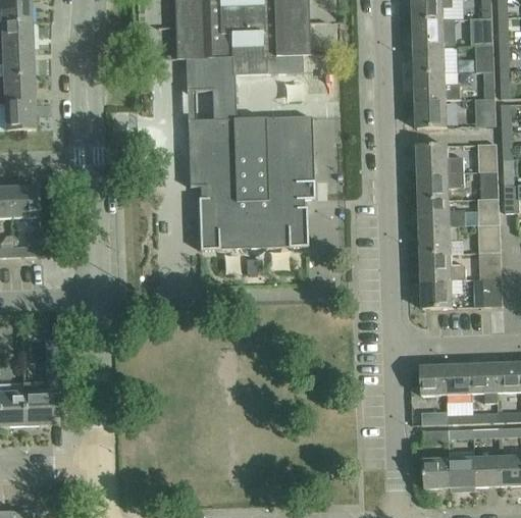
[(30,20),(29,0),(0,0),(0,21),(30,20)]
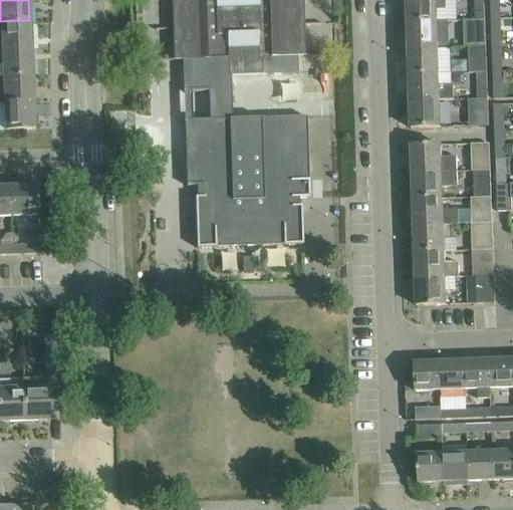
[(172,0),(175,57),(189,56),(189,86),(183,87),(183,88),(216,87),(217,116),(204,116),(184,117),(184,119),(191,119),(193,181),(186,181),(186,183),(197,183),(197,194),(194,194),(196,245),(215,244),(215,237),(241,236),(241,243),(255,242),(256,242),(256,236),(282,235),(282,242),(301,241),(300,203),(297,203),(297,195),(308,195),(307,177),(300,177),(298,115),(305,115),(305,113),(231,115),(229,72),(297,70),(296,53),(302,52),(300,0),(172,0)]
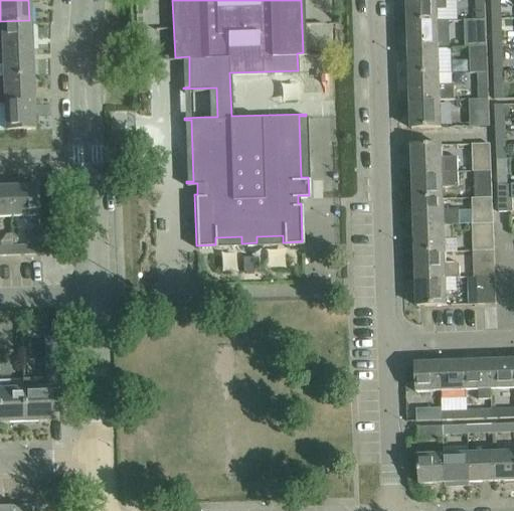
[(406,0),(407,20),(437,19),(437,6),(445,5),(444,0),(406,0)]
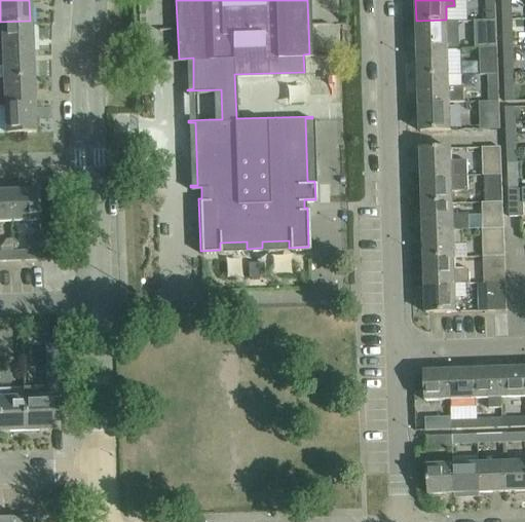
[(486,0),(487,17),(496,17),(495,0),(486,0)]
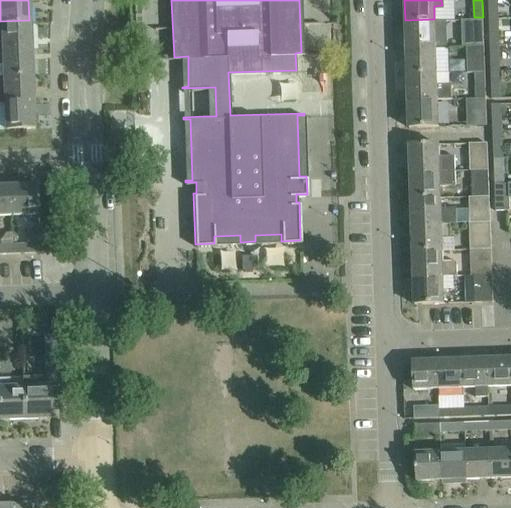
[(498,17),(497,0),(487,0),(488,17),(498,17)]
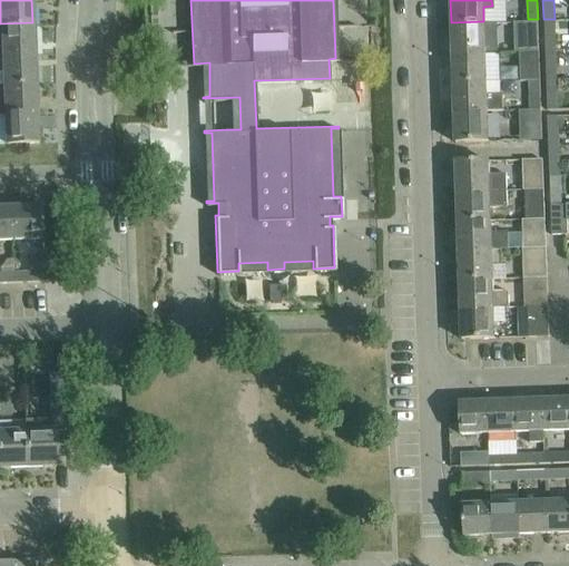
[(538,19),(528,19),(528,49),(539,49),(538,19)]
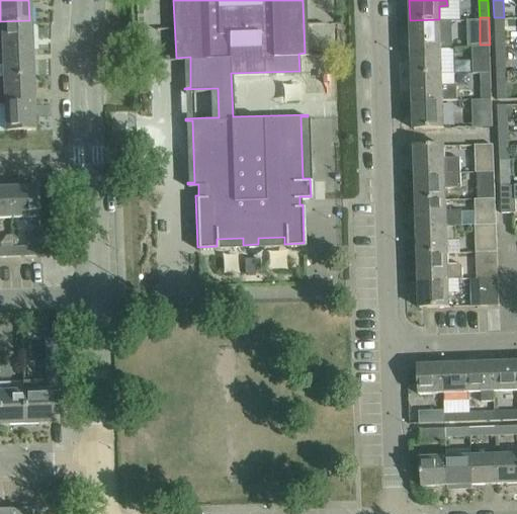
[(504,17),(494,17),(495,44),(505,44),(504,17)]
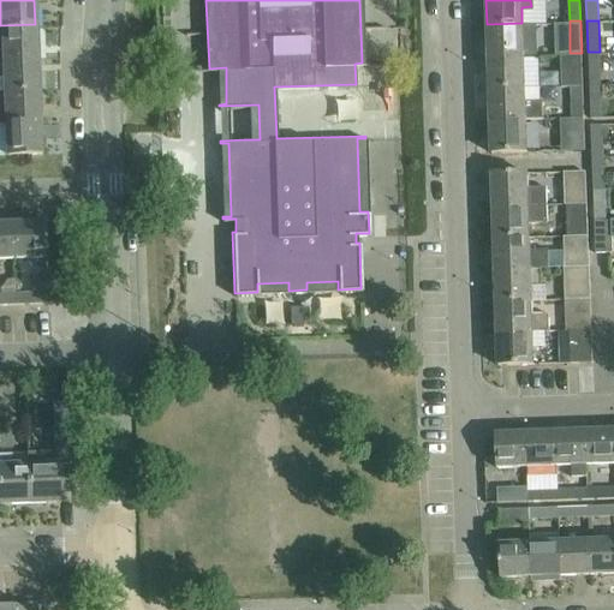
[(523,54),(522,23),(487,24),(488,55),(523,54)]
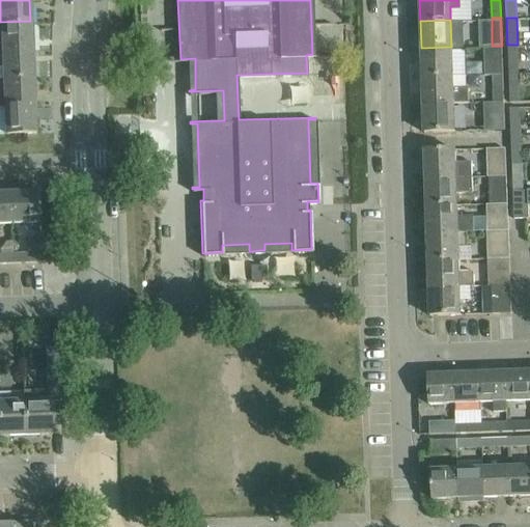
[(30,21),(0,22),(1,49),(32,48),(30,21)]
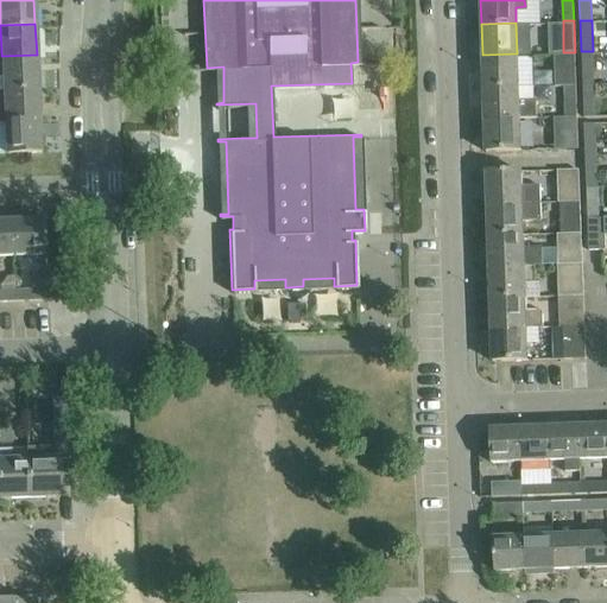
[(593,82),(593,51),(581,51),(582,82),(593,82)]
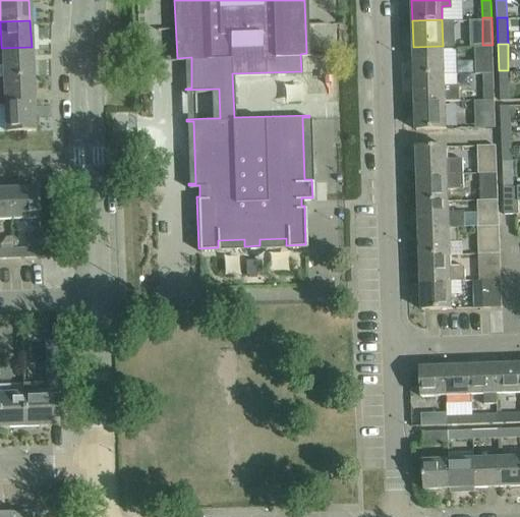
[(493,45),(482,45),(473,45),(474,71),(483,71),(494,70),(493,45)]
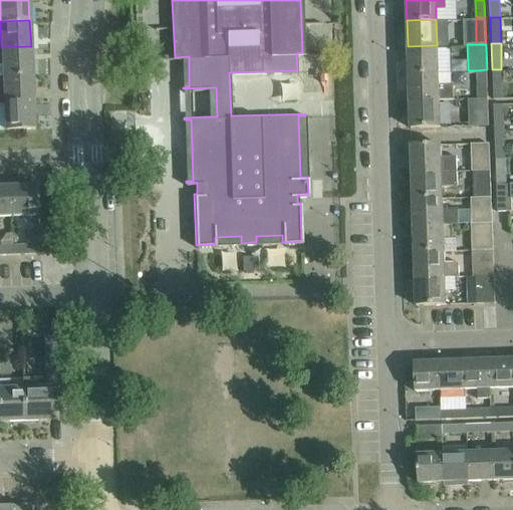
[(438,71),(437,45),(408,46),(409,72),(438,71)]
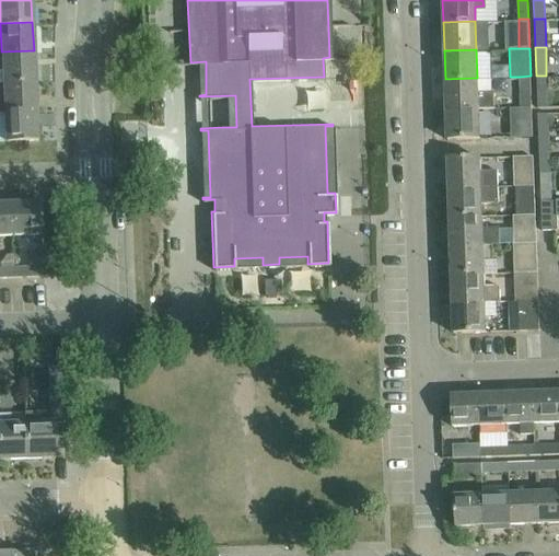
[(35,79),(34,50),(1,51),(2,80),(35,79)]
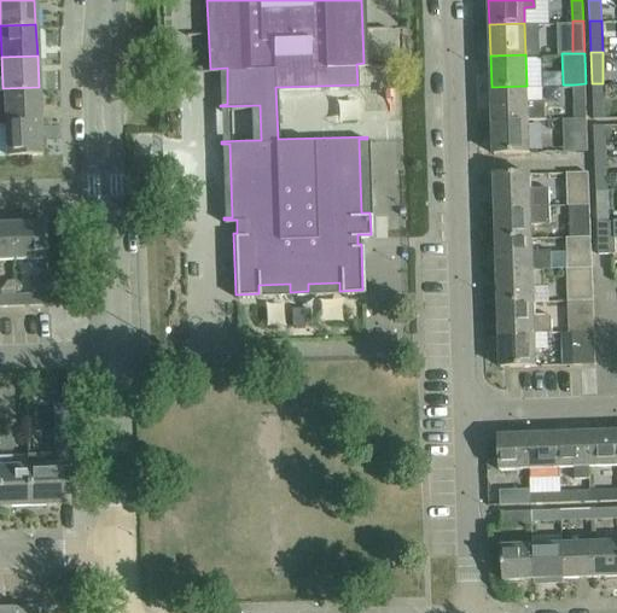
[(586,83),(574,85),(575,116),(586,116),(586,83)]
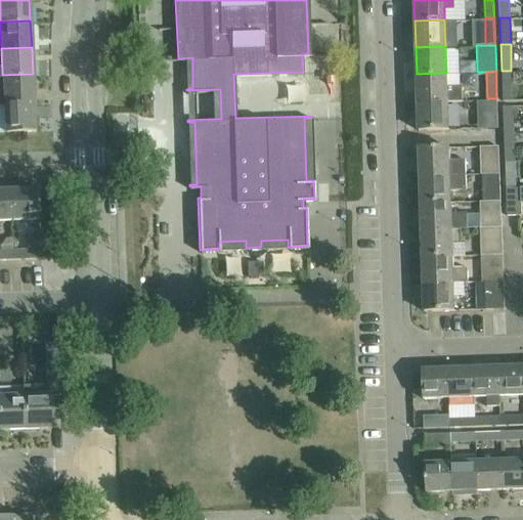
[(512,101),(511,71),(502,71),(503,101),(512,101)]
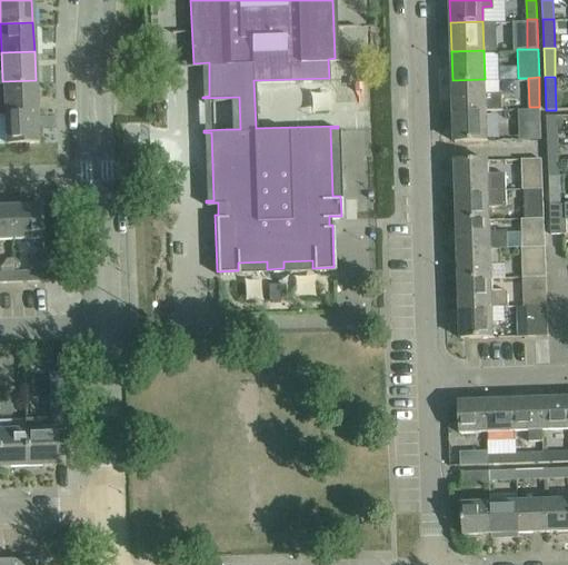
[(486,92),(485,79),(452,80),(452,109),(486,108),(501,108),(501,92),(486,92)]
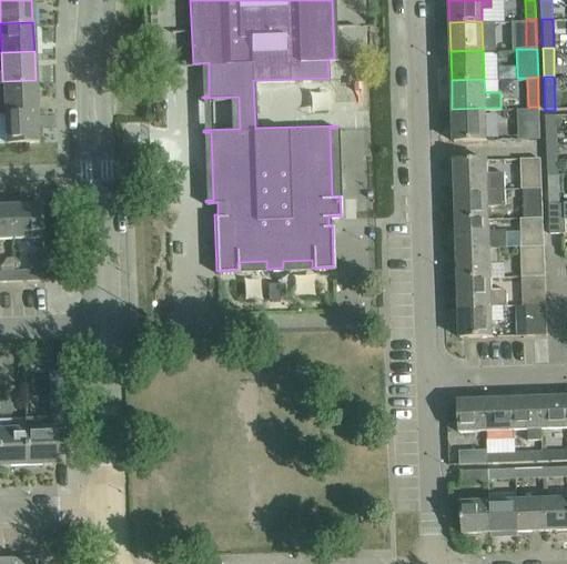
[(2,81),(2,97),(0,96),(0,111),(3,111),(37,110),(36,80),(2,81)]
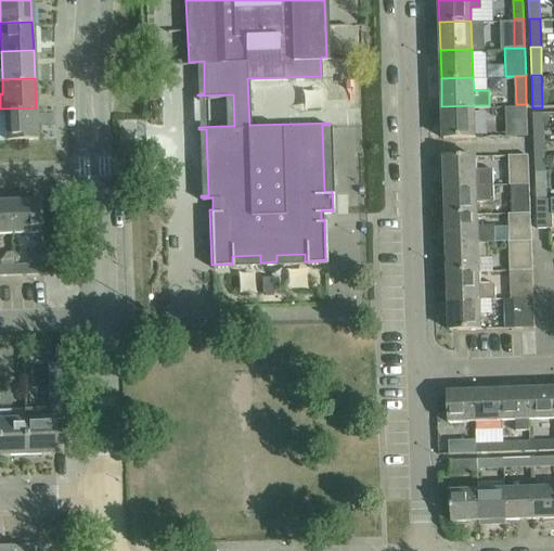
[(526,104),(516,104),(517,133),(527,133),(526,104)]
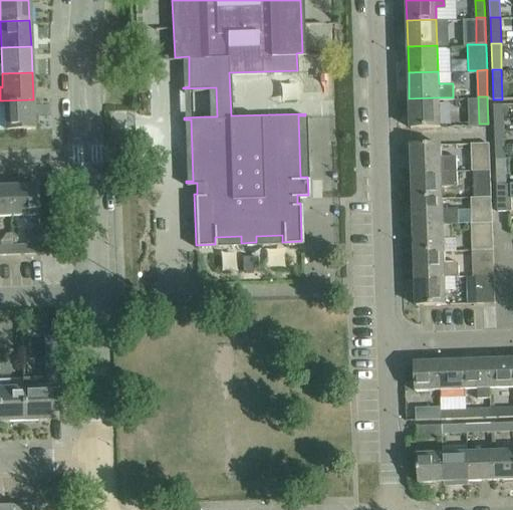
[(439,97),(409,98),(410,124),(440,124),(439,97)]
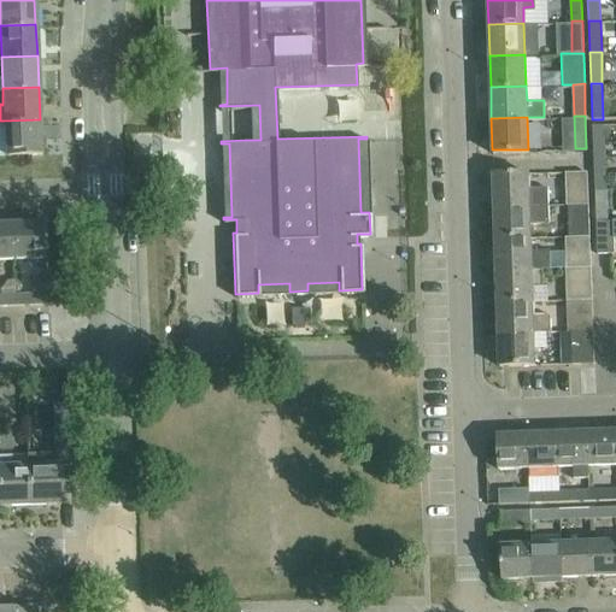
[(40,119),(4,121),(5,153),(41,151),(40,119)]
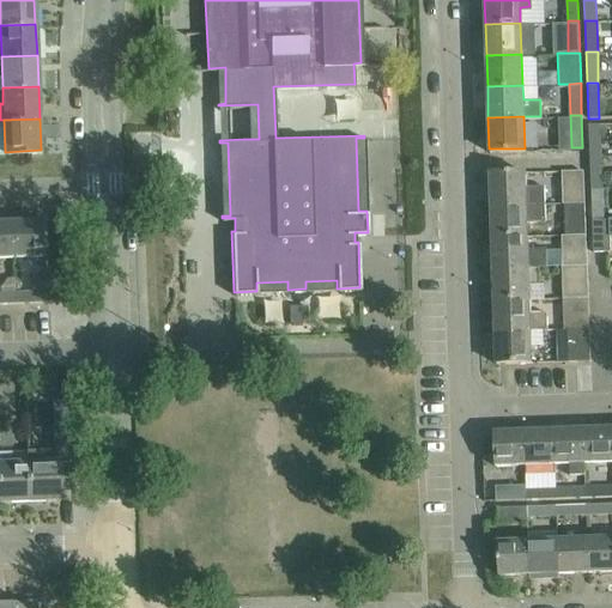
[(589,156),(600,154),(599,121),(588,122),(589,156)]
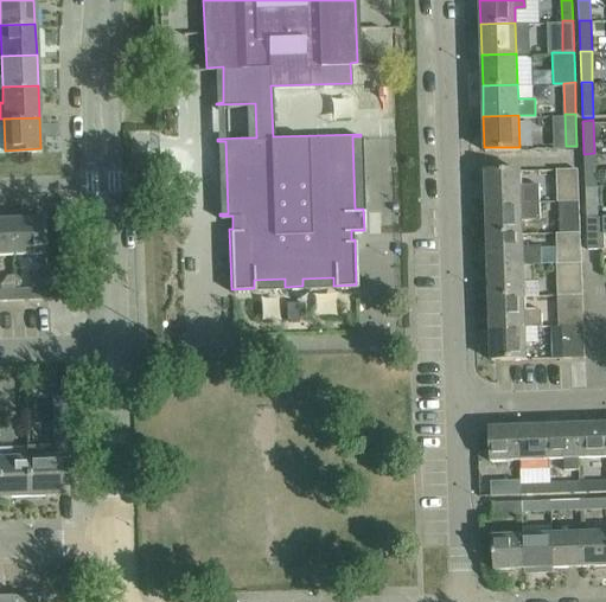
[(595,184),(594,153),(584,154),(585,185),(595,184)]
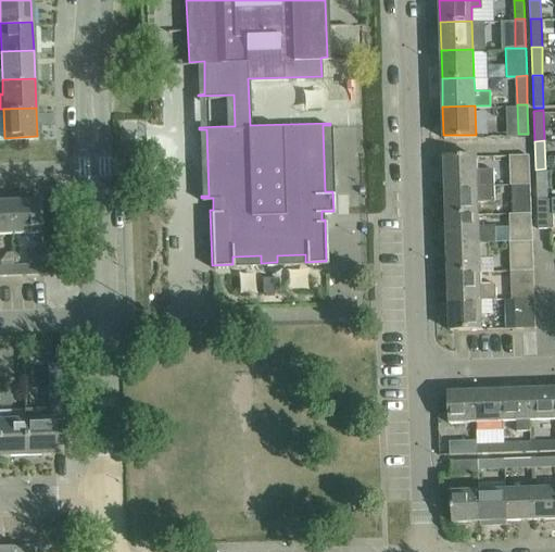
[(515,183),(529,182),(528,152),(508,152),(509,182),(515,182),(515,183)]
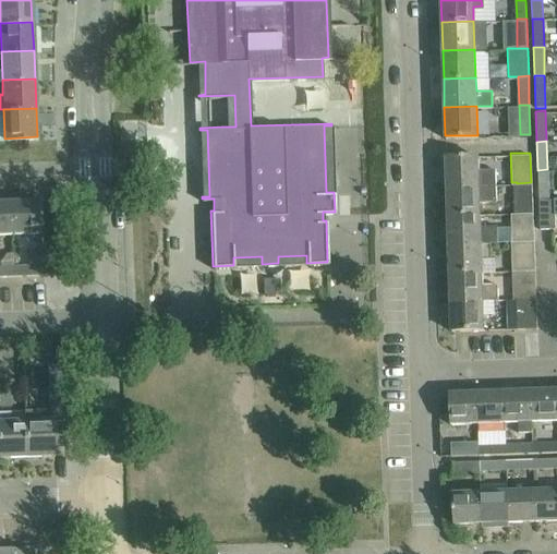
[(494,169),(479,169),(479,154),(446,155),(447,185),(495,184),(494,169)]
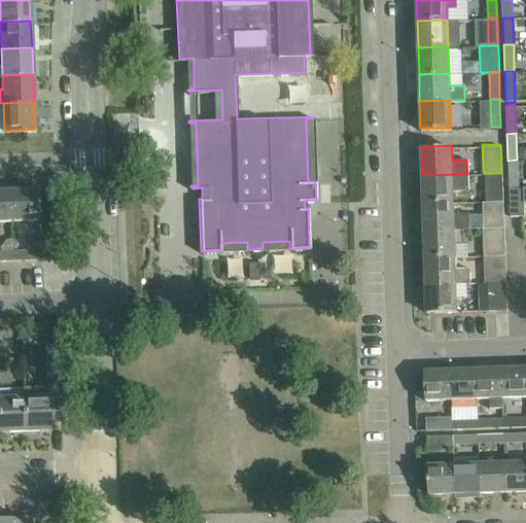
[(518,186),(517,160),(507,161),(509,186),(518,186)]
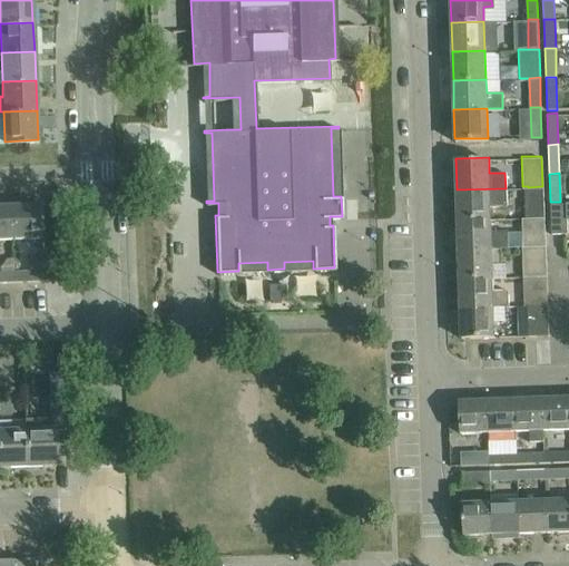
[(542,186),(528,187),(529,216),(543,215),(542,186)]
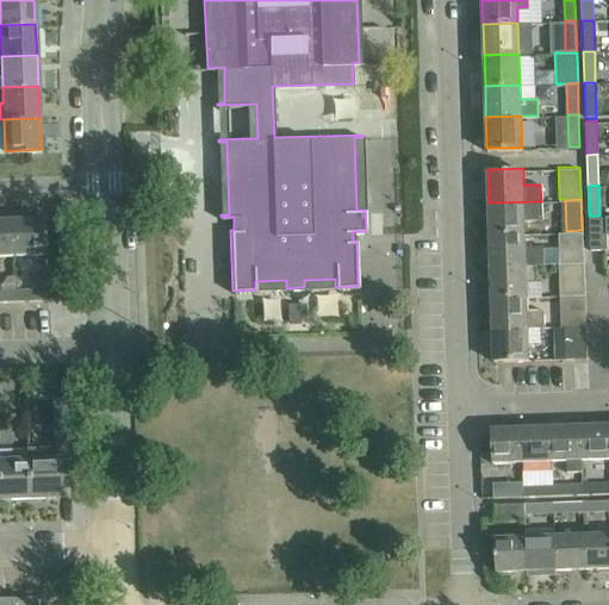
[(541,217),(541,201),(489,203),(489,234),(524,232),(524,217),(541,217)]
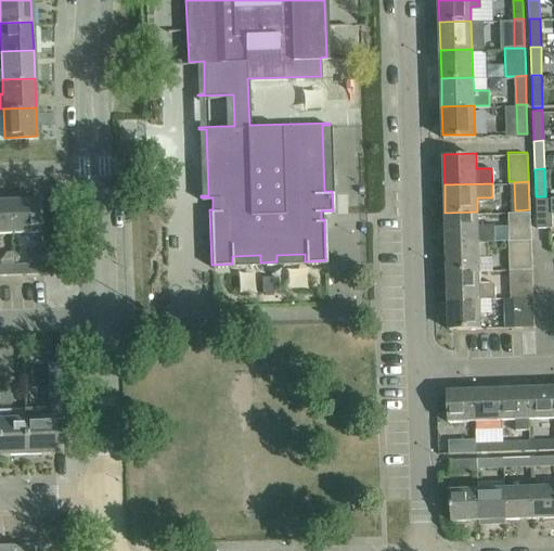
[(552,225),(552,195),(545,196),(536,196),(536,204),(537,226),(552,225)]
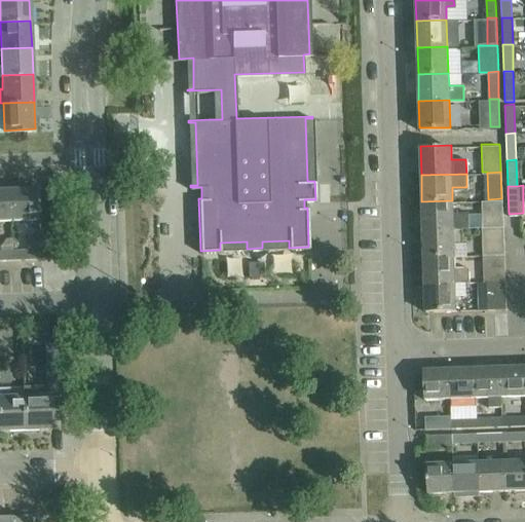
[(37,187),(9,188),(10,218),(38,217),(37,187)]
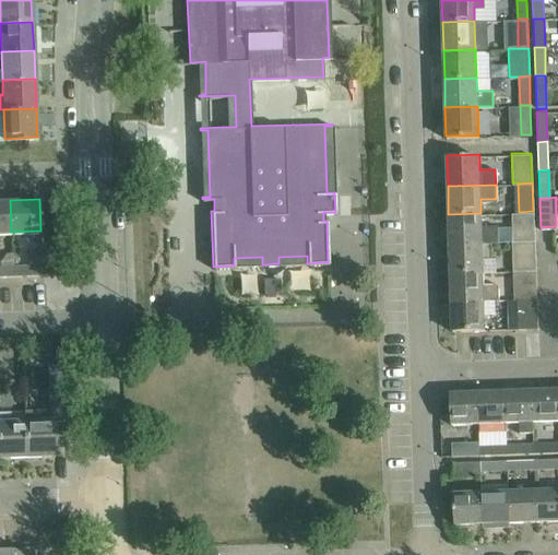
[(10,200),(0,200),(0,232),(11,232),(10,200)]
